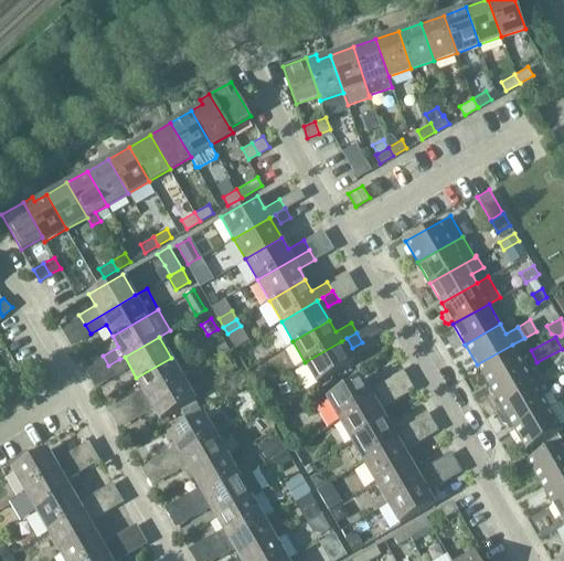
[(224,341),(217,346),(223,355),(230,351),(224,341)]
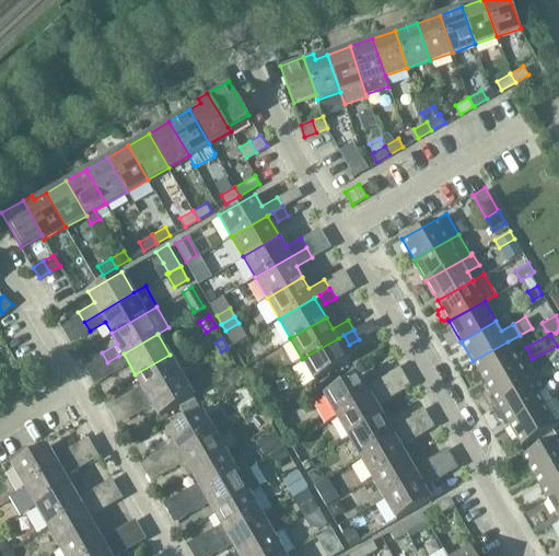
[(338,338),(302,359),(314,381),(350,360),(338,338)]
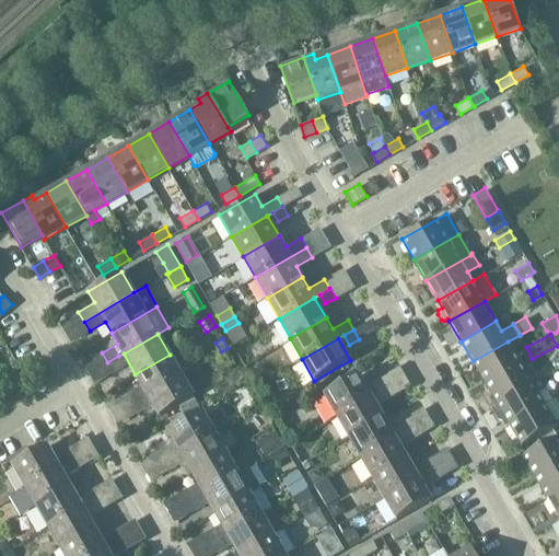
[(508,342),(473,361),(485,382),(520,362),(508,342)]
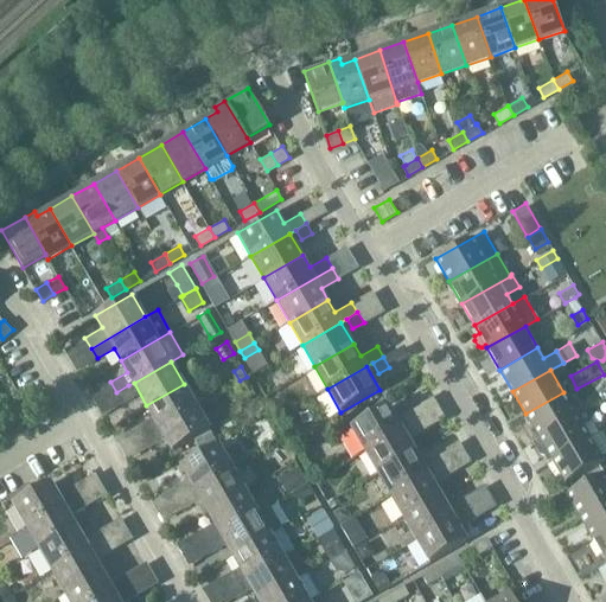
[(142,437),(159,427),(196,405),(184,384),(146,405),(153,416),(136,426),(142,437)]
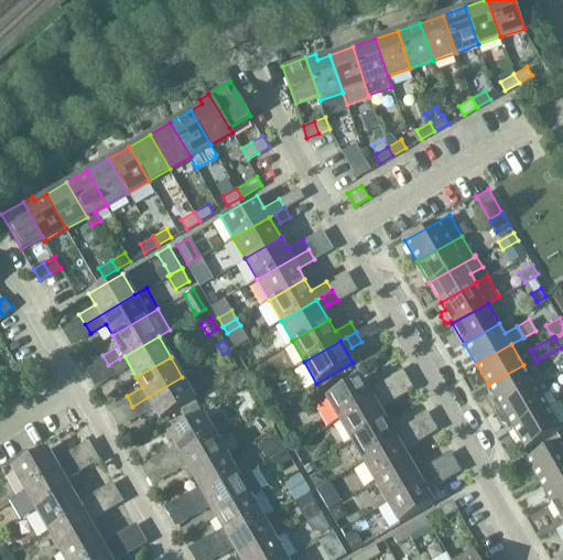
[(119,358),(108,365),(114,375),(125,368),(119,358)]
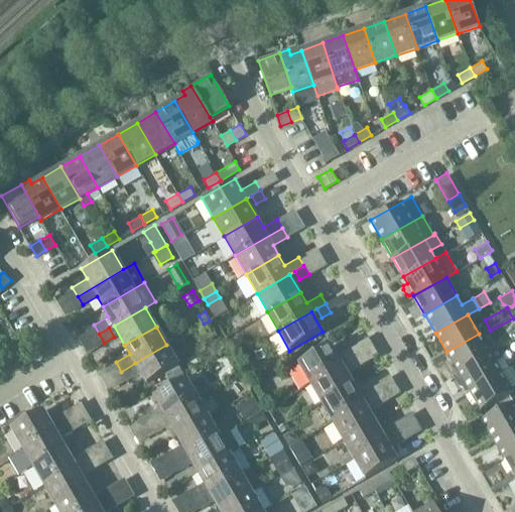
[(446,352),(458,371),(490,353),(479,334),(446,352)]
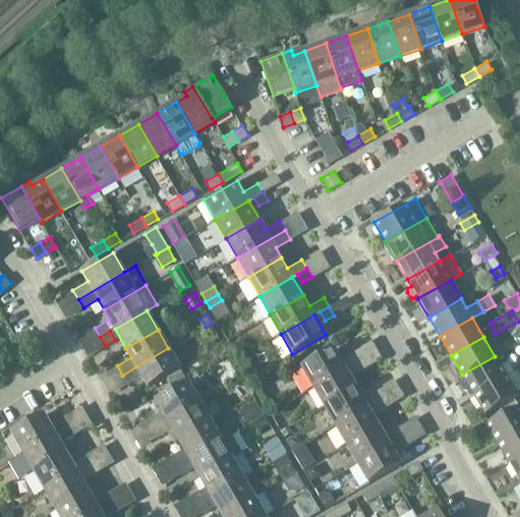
[(241,338),(231,344),(238,356),(248,350),(241,338)]
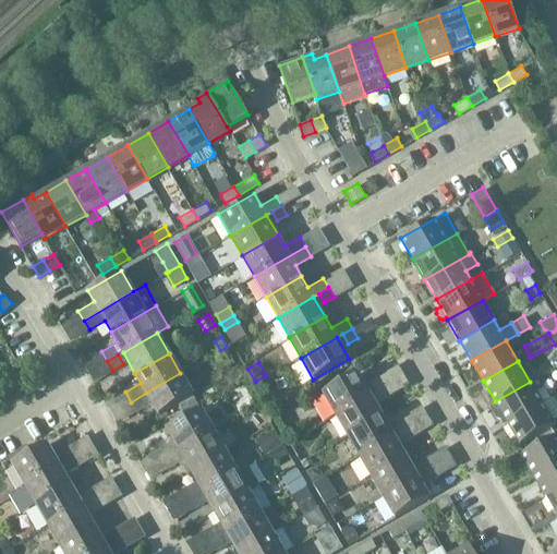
[(180,373),(146,393),(131,402),(136,411),(152,402),(159,414),(179,404),(182,410),(196,401),(180,373)]
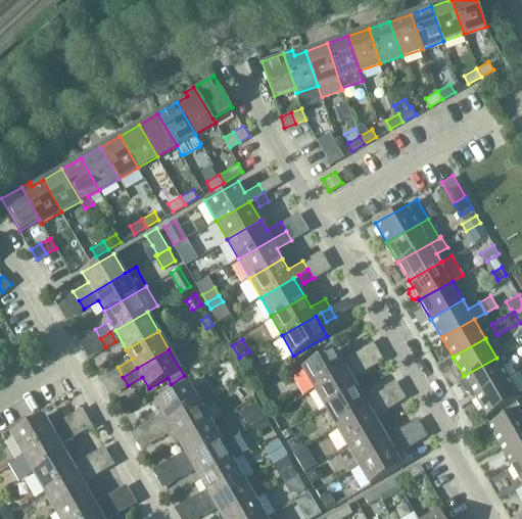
[(302,368),(314,387),(346,369),(350,366),(361,361),(356,351),(340,360),(334,349),(302,368)]
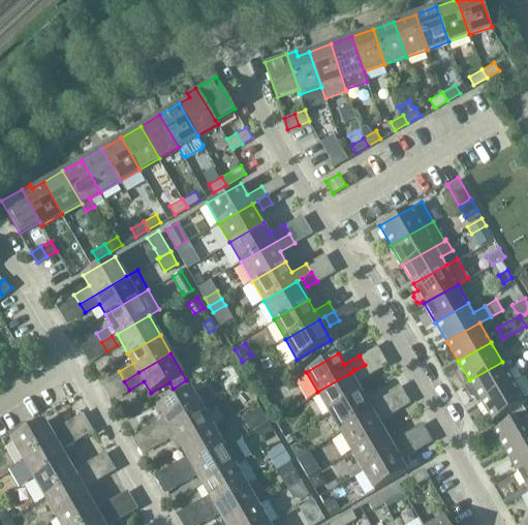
[(476,394),(480,400),(514,380),(506,370),(515,365),(510,357),(502,362),(469,380),(463,383),(470,394),(474,395),(476,394)]
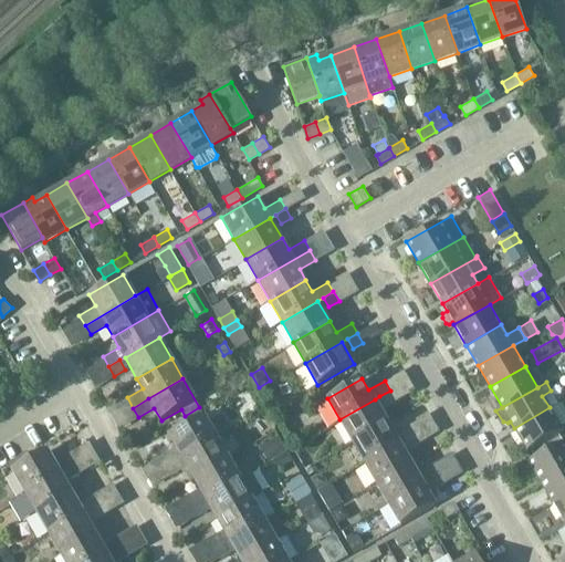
[(379,396),(386,406),(396,401),(390,391),(379,396)]
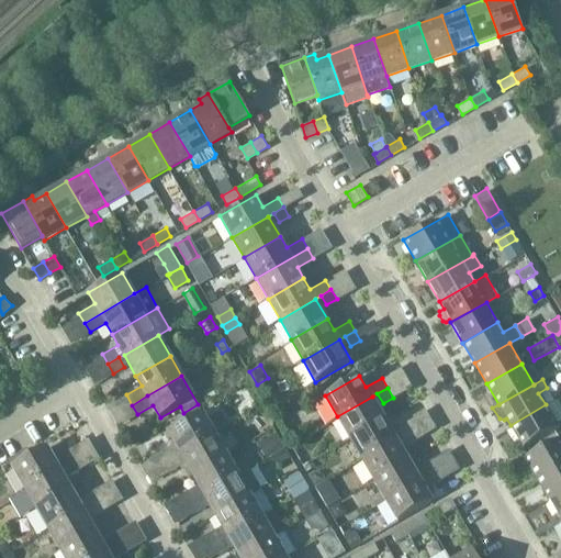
[(372,397),(337,416),(349,437),(383,417),(372,397)]
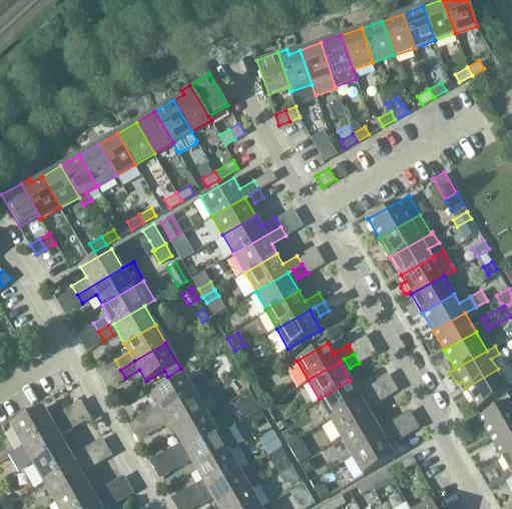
[(509,389),(507,386),(511,383),(511,370),(508,363),(498,369),(466,388),(477,407),(509,389)]
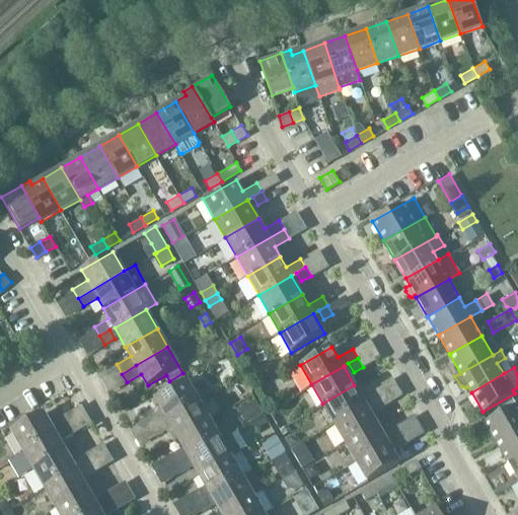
[(245,372),(237,377),(241,384),(249,379),(245,372)]
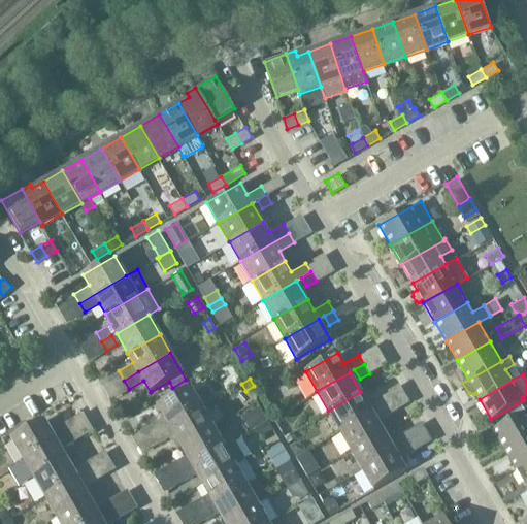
[(186,380),(172,388),(176,394),(158,404),(164,416),(149,424),(155,433),(201,406),(186,380)]
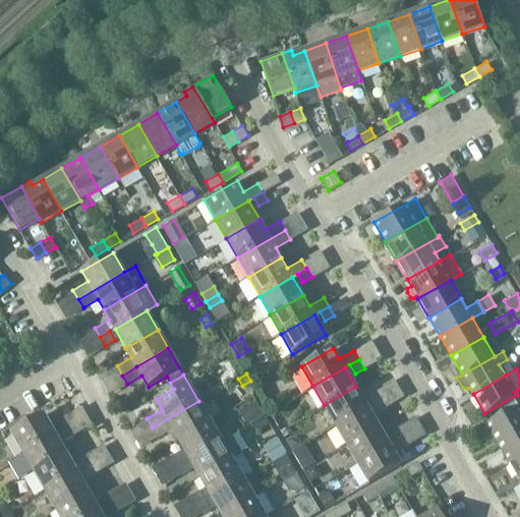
[(366,405),(371,403),(382,397),(376,388),(361,396),(355,387),(324,405),(335,423),(366,405)]
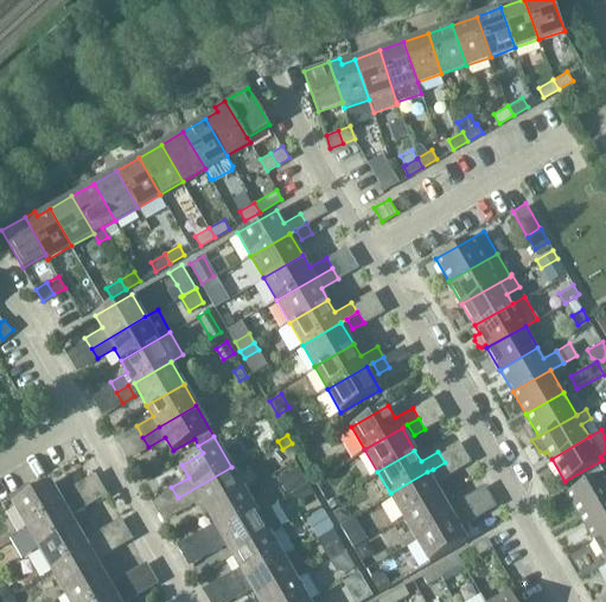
[(166,455),(145,466),(150,476),(172,467),(166,455)]
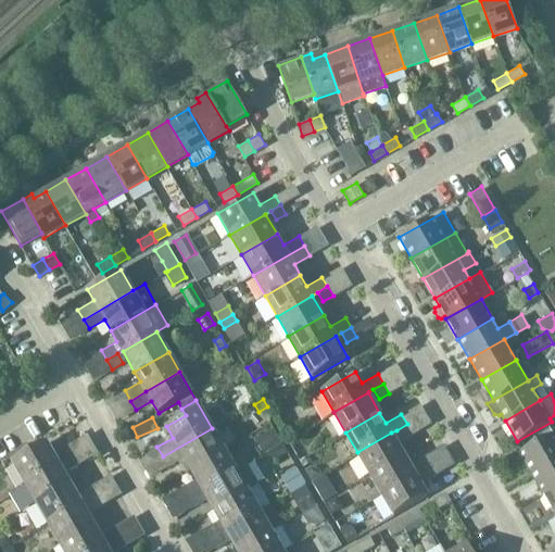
[(407,424),(396,430),(402,440),(413,434),(407,424)]
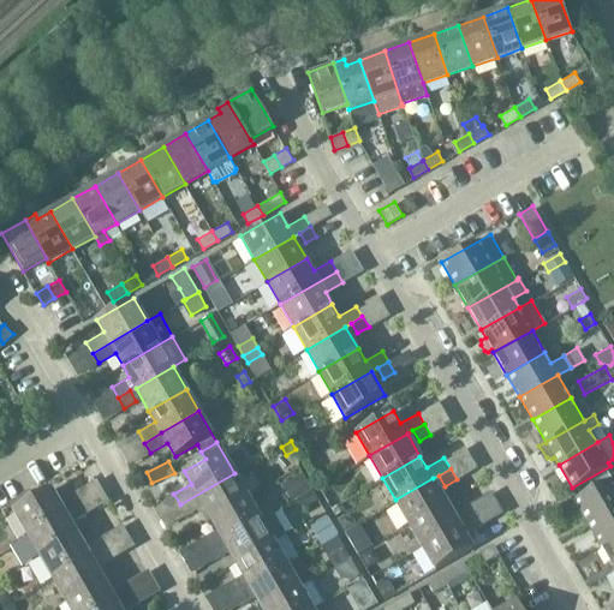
[(302,472),(286,480),(296,497),(311,488),(302,472)]
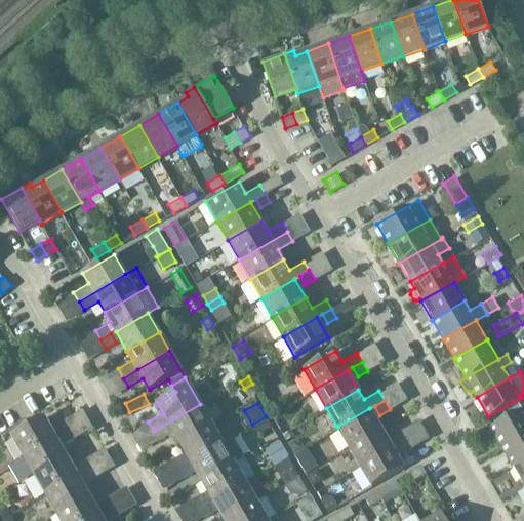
[(211,423),(200,404),(154,431),(159,440),(173,432),(179,442),(211,423)]
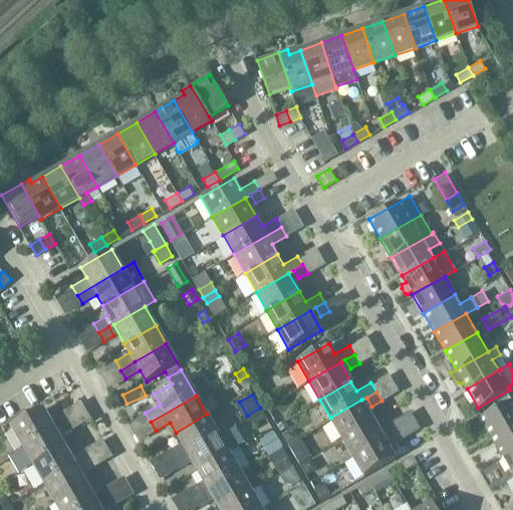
[(341,437),(372,419),(361,400),(330,418),(341,437)]
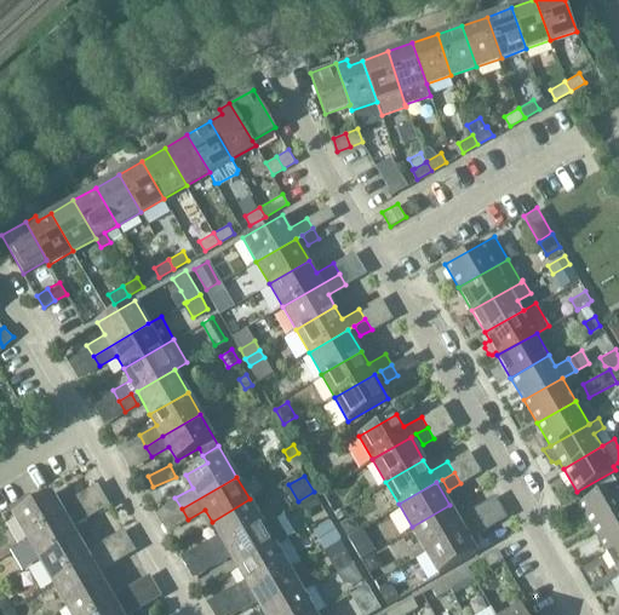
[(591,527),(618,511),(618,486),(617,482),(578,504),(591,527)]
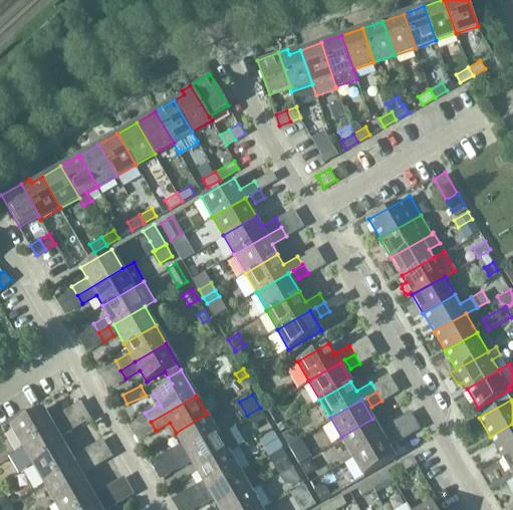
[(23,446),(54,428),(58,425),(68,419),(63,410),(49,419),(42,408),(29,416),(12,426),(11,426),(23,446)]
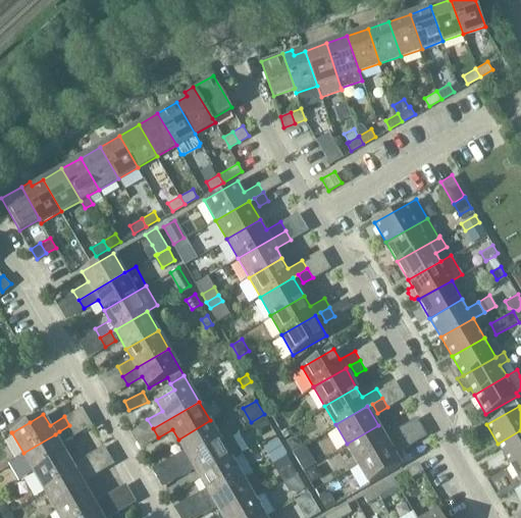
[(9,424),(8,425),(12,432),(30,422),(25,415),(24,416),(16,420),(9,424)]
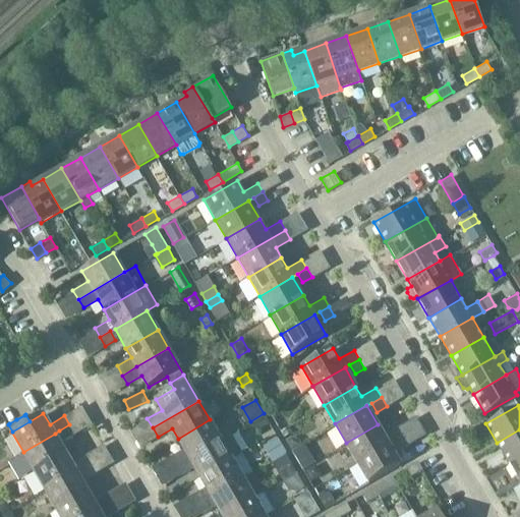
[(265,414),(252,421),(257,429),(269,422),(265,414)]
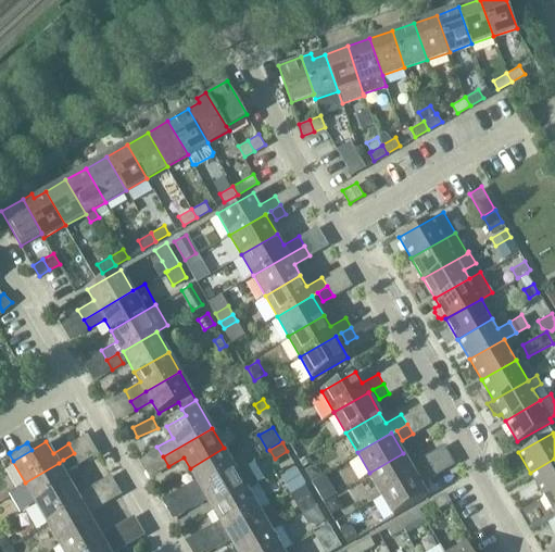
[(202,488),(210,484),(236,468),(224,448),(190,468),(202,488)]
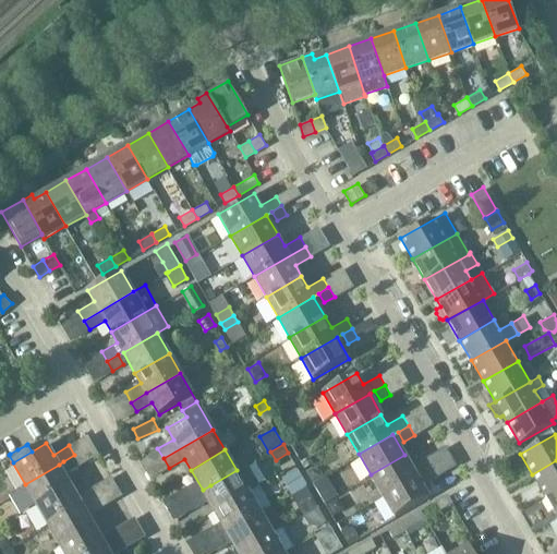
[(74,455),(63,461),(70,471),(80,465),(74,455)]
